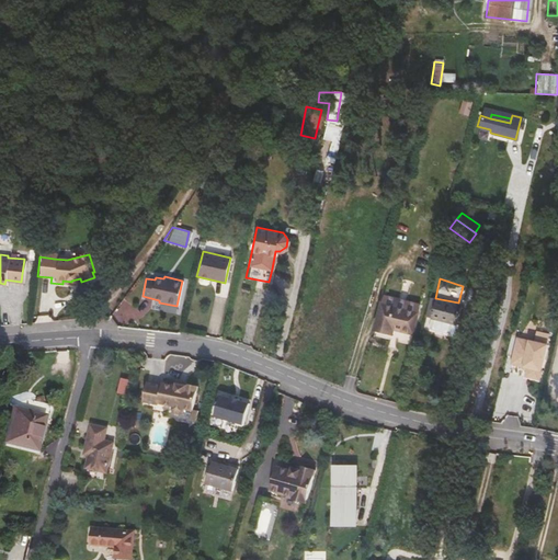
[(383,294),(380,303),(417,311),(419,303),(383,294)]
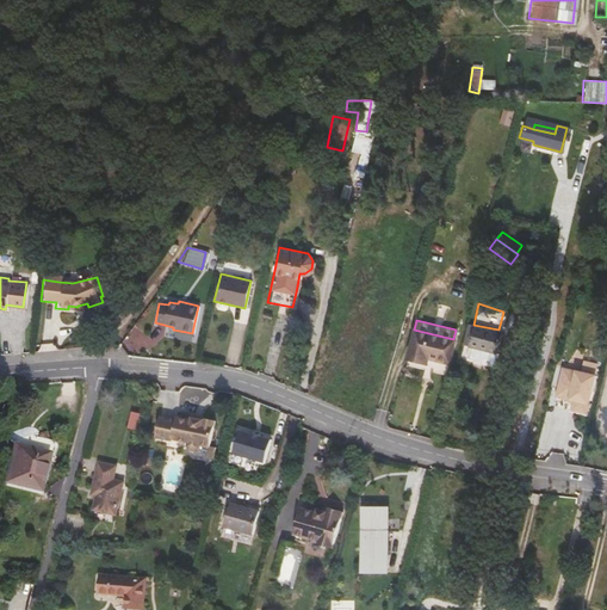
[(586,321),(580,342),(588,344),(592,322),(586,321)]
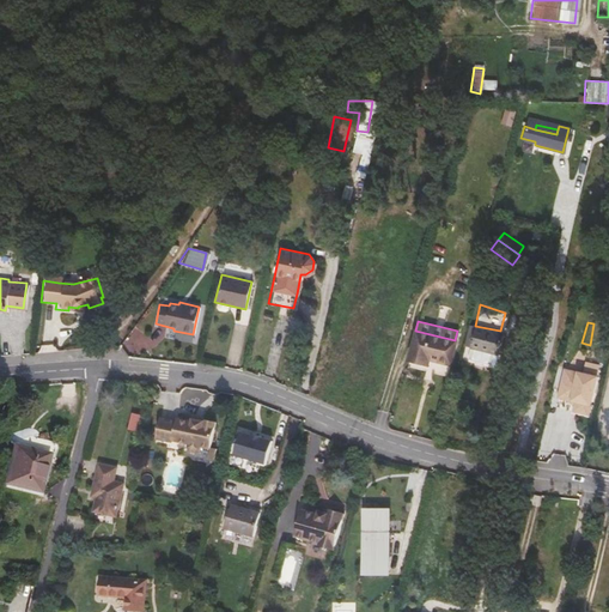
[(474,327),(468,347),(497,355),(501,333),(474,327)]
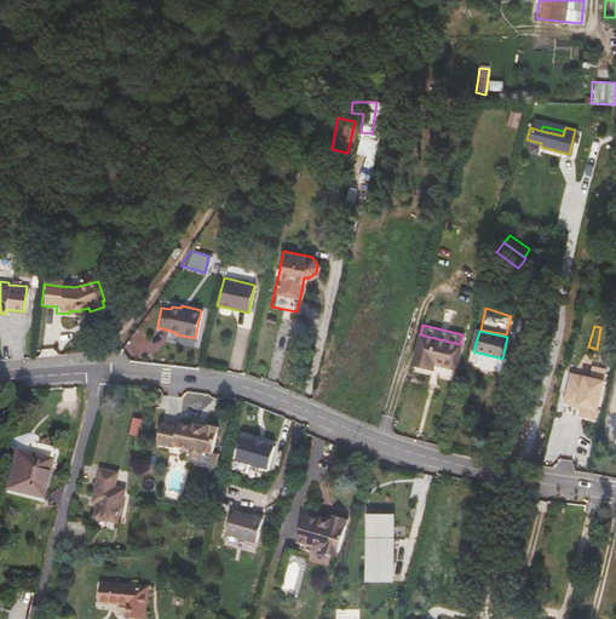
[(460,344),(420,334),(419,333),(412,364),(431,370),(433,364),(455,368),(461,344),(460,344)]
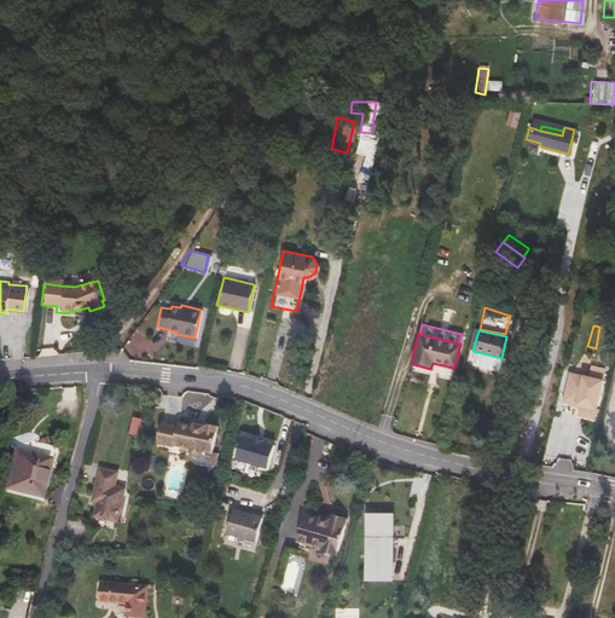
[(498,369),(502,358),(473,351),(470,362),(498,369)]
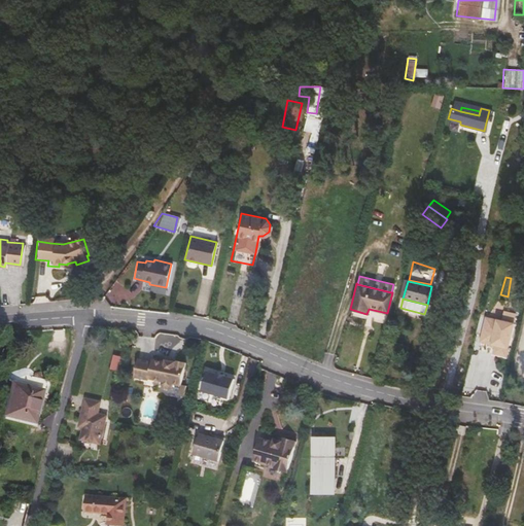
[(494,326),(492,339),(503,341),(505,328),(494,326)]
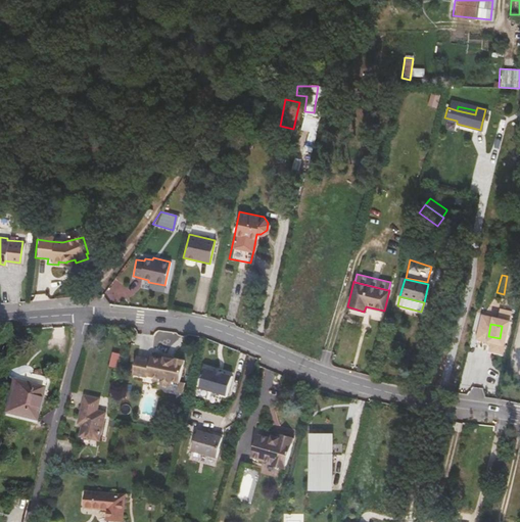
[(108,364),(116,366),(120,351),(110,350),(108,364)]
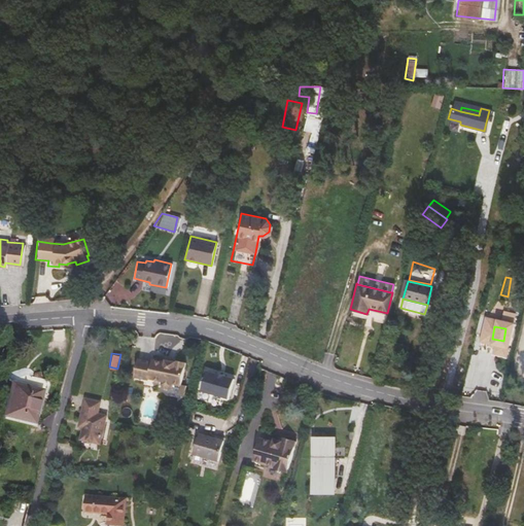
[(170,383),(179,385),(183,362),(174,360),(173,361),(163,359),(162,361),(149,358),(149,361),(136,358),(132,376),(146,379),(146,378),(161,381),(160,384),(161,387),(167,389),(170,386),(170,383)]
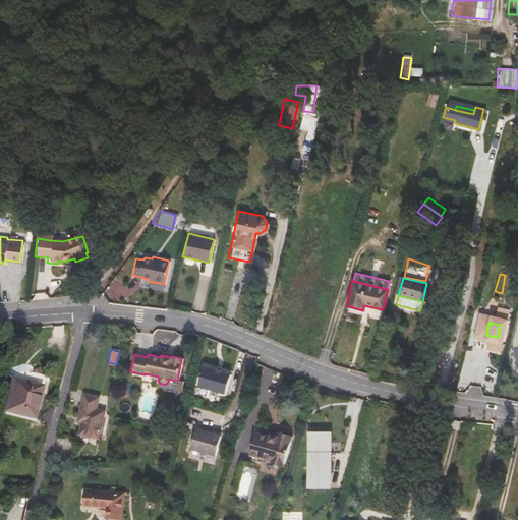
[(204,364),(197,386),(223,394),(230,371),(204,364)]
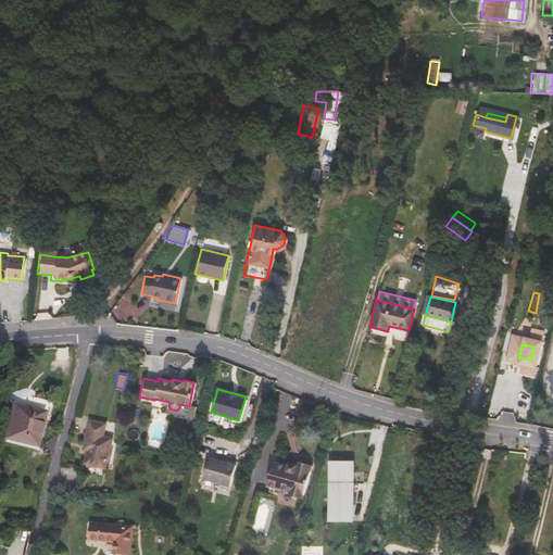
[(23,395),(20,396),(15,399),(12,402),(10,405),(2,437),(32,444),(40,413),(47,414),(48,410),(47,404),(44,400),(37,398),(28,395),(23,395)]
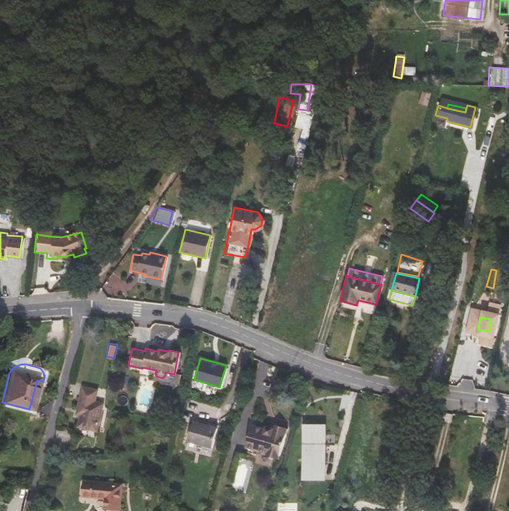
[(81,387),(76,409),(80,411),(79,415),(77,426),(96,430),(101,403),(94,401),(95,390),(81,387)]
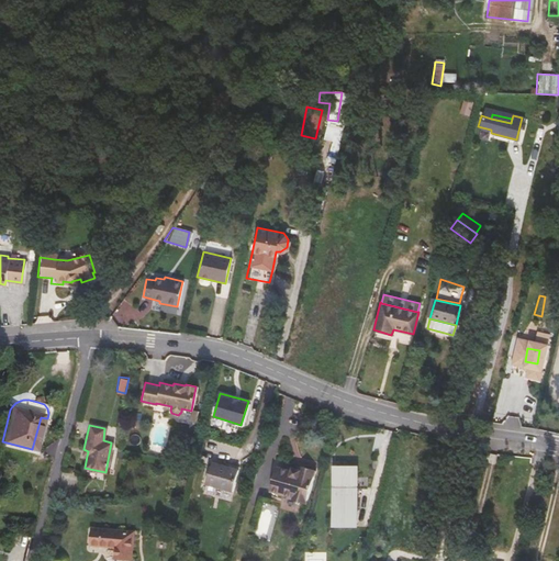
[(204,484),(231,492),(237,470),(210,462),(204,484)]
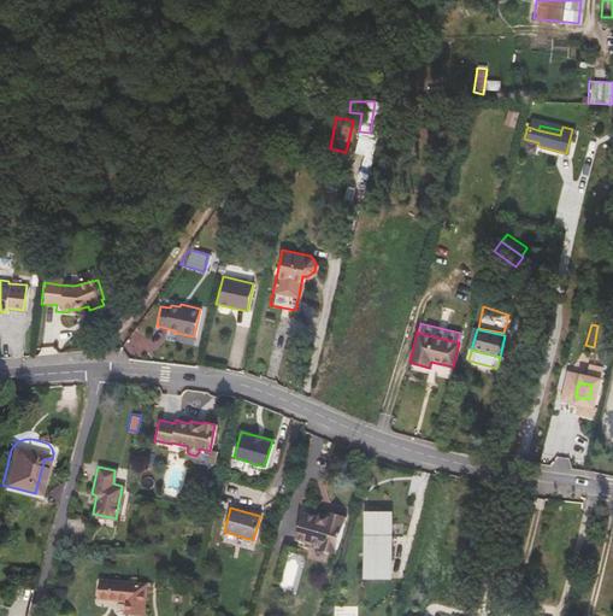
[(301,511),(293,539),(335,550),(343,516),(329,512),(328,515),(318,514),(317,516),(301,511)]
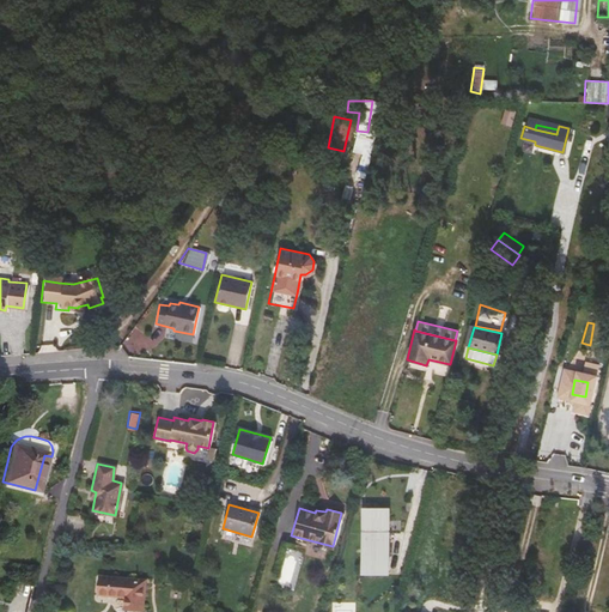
[(388,510),(363,509),(360,576),(387,576),(388,541),(400,541),(400,531),(388,531),(388,510)]
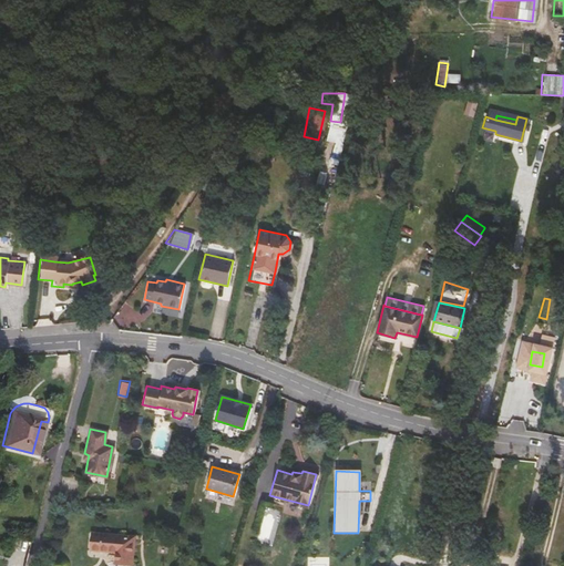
[(115,551),(114,562),(132,563),(134,536),(92,533),(90,548),(115,551)]
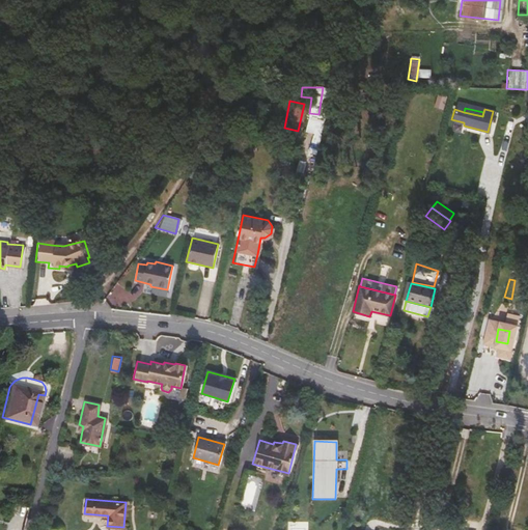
[(457,517),(456,524),(470,527),(471,519),(457,517)]
